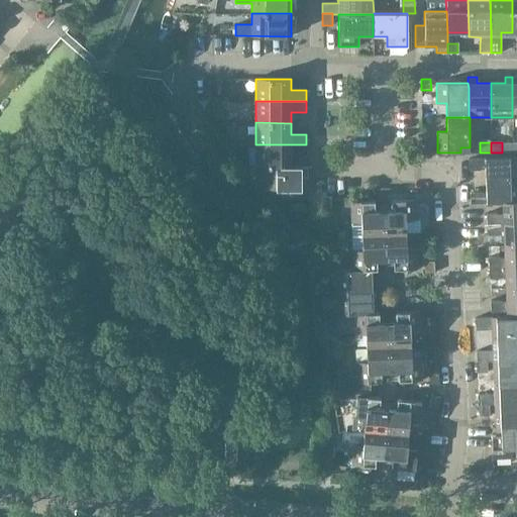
[(267,167),(291,167),(291,166),(291,156),(306,156),(306,144),(255,144),(255,167),(267,167)]
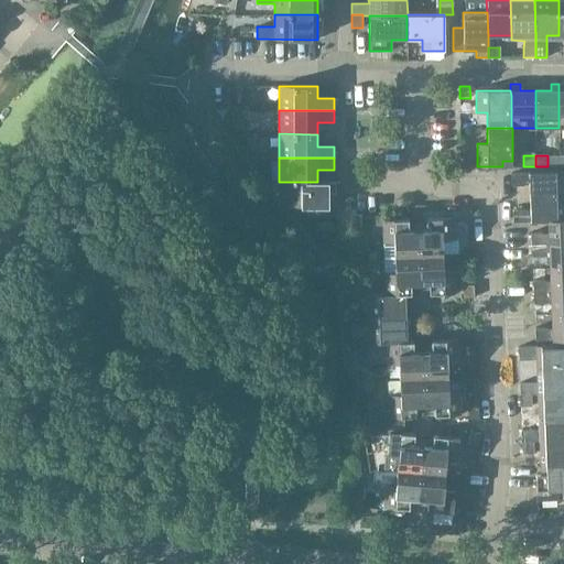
[(470,172),(470,166),(470,160),(459,160),(459,172),(470,172)]
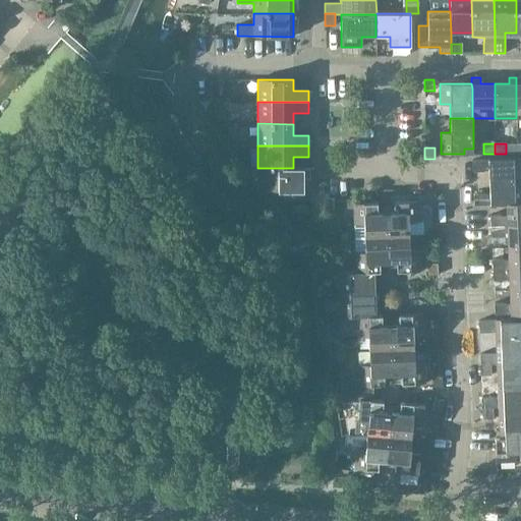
[(520,180),(520,158),(472,160),(472,171),(488,171),(488,181),(520,180)]
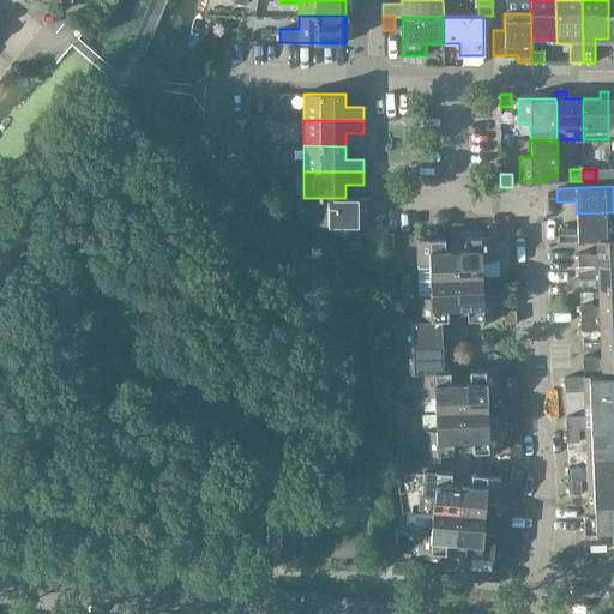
[(366,197),(345,197),(345,198),(317,198),(317,224),(345,224),(345,235),(359,236),(359,208),(366,206),(366,197)]
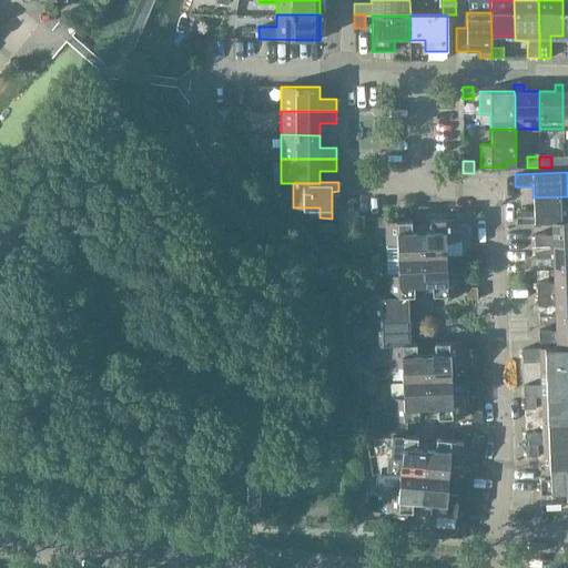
[(567,196),(533,198),(534,210),(516,211),(517,223),(551,222),(551,221),(567,220),(567,196)]
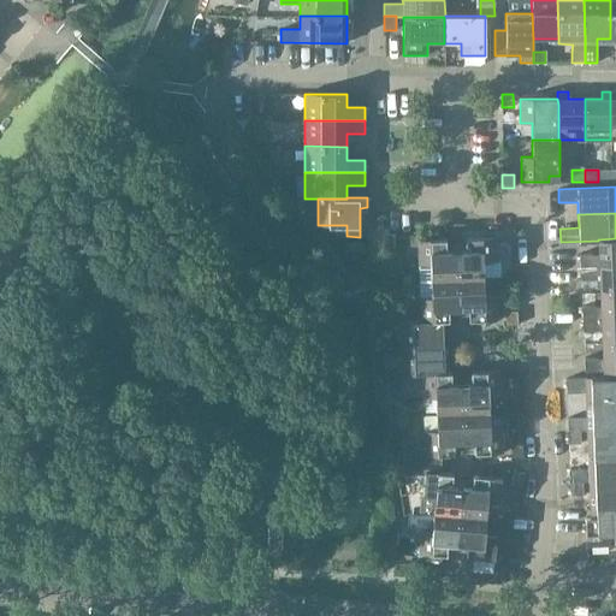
[(514,244),(514,232),(503,232),(503,246),(514,244)]
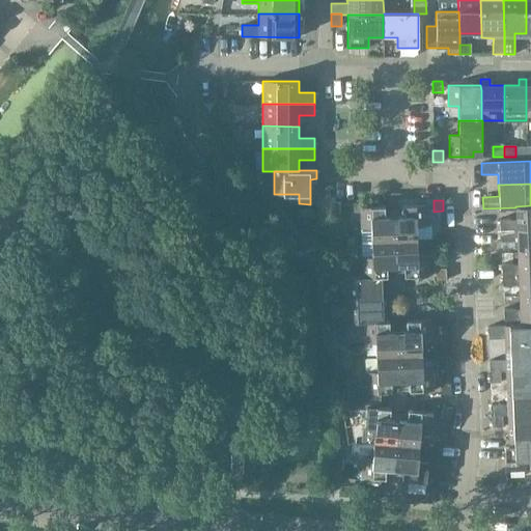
[(329,214),(339,213),(339,202),(329,202),(329,214)]
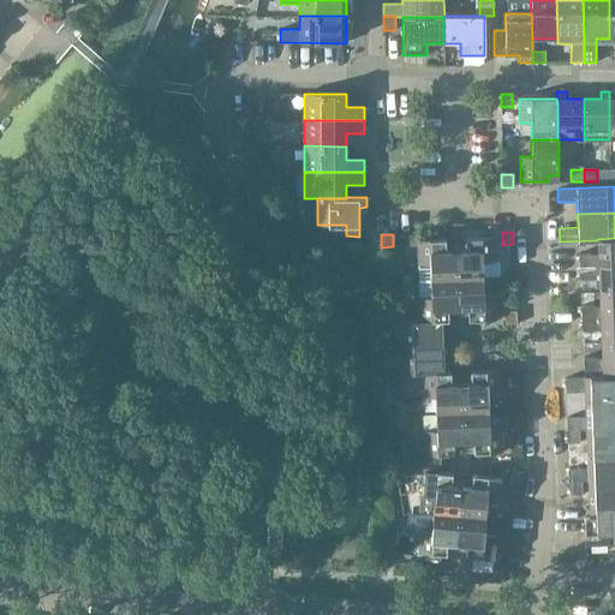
[(465,244),(455,244),(457,279),(483,279),(483,262),(494,261),(494,237),(465,238),(465,244)]
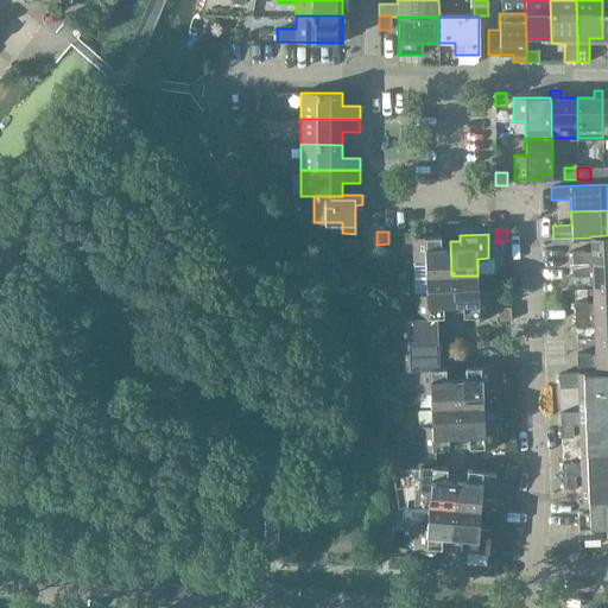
[(441,235),(412,236),(415,277),(425,277),(451,276),(450,241),(441,241),(441,235)]
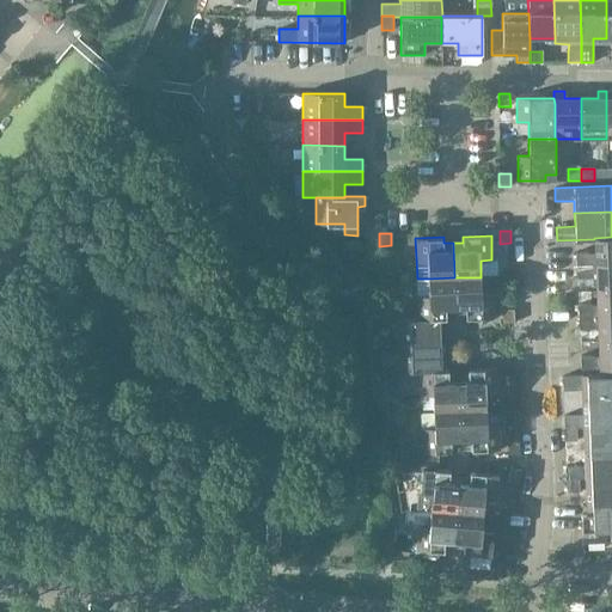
[(611,237),(594,238),(594,239),(594,251),(576,252),(576,265),(611,263),(611,237)]
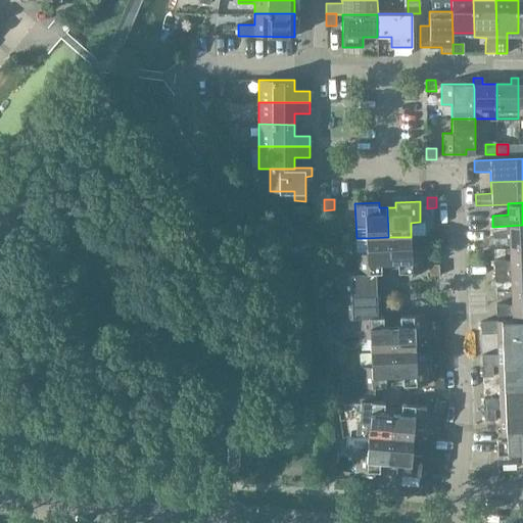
[(522,225),(492,227),(493,237),(509,237),(510,247),(522,246),(522,225)]
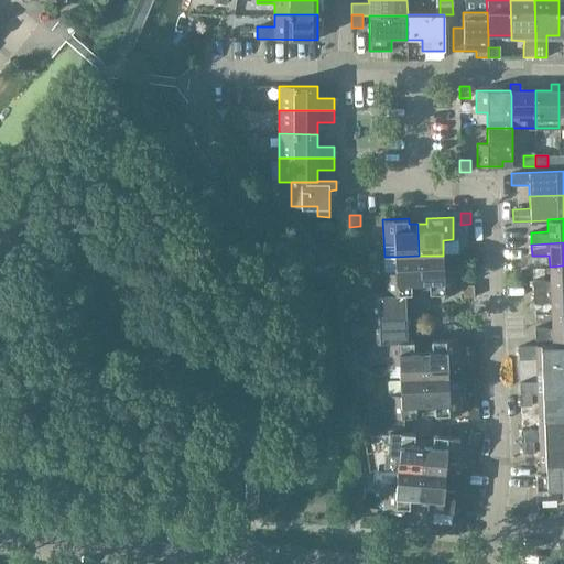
[(419,256),(394,257),(384,257),(386,294),(405,294),(412,294),(412,289),(420,289),(419,256)]
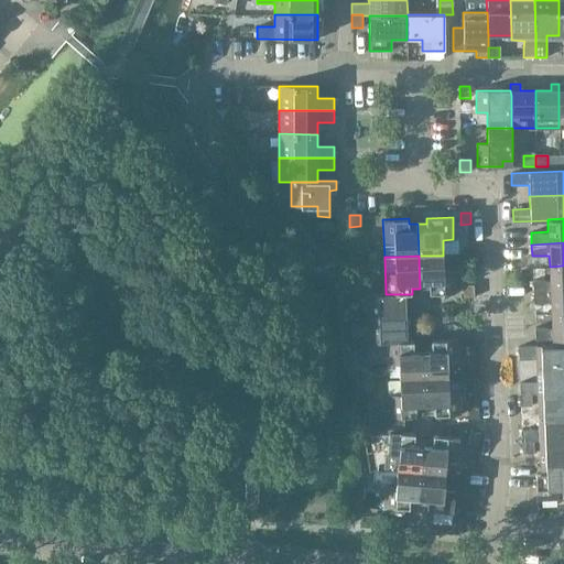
[(443,256),(419,256),(420,289),(429,288),(430,293),(455,292),(454,270),(444,270),(443,256)]
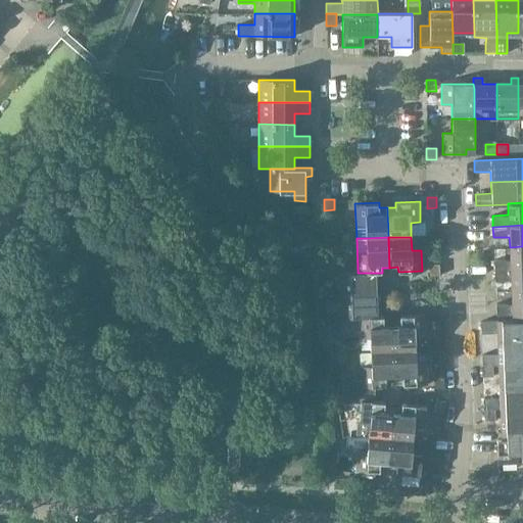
[(522,269),(522,246),(510,247),(510,258),(493,259),(494,271),(522,269)]
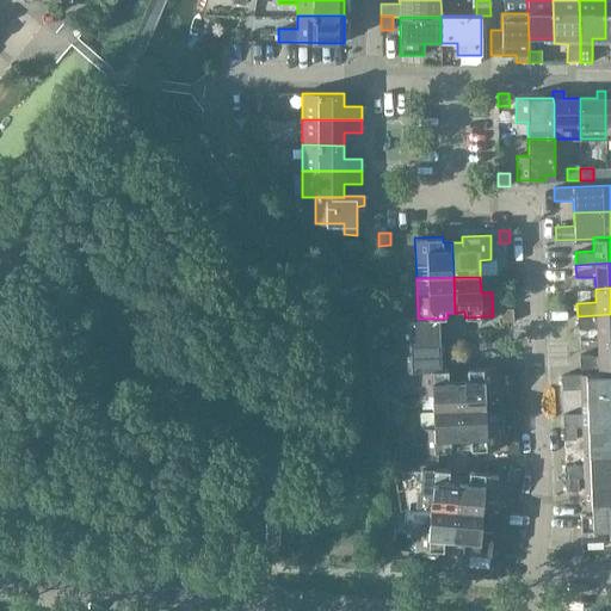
[(382,321),(394,320),(394,307),(382,308),(382,321)]
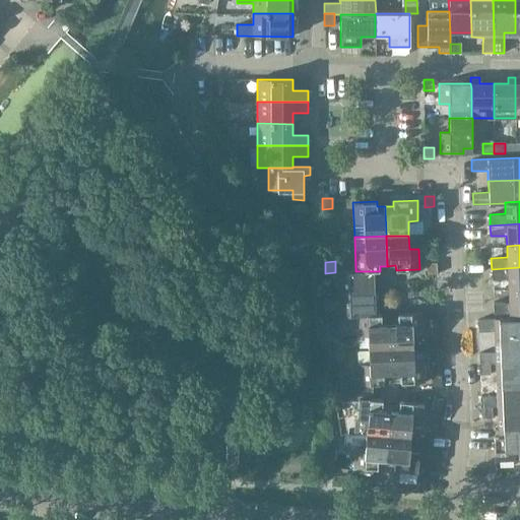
[(437,263),(435,263),(426,264),(427,275),(437,275),(437,263)]
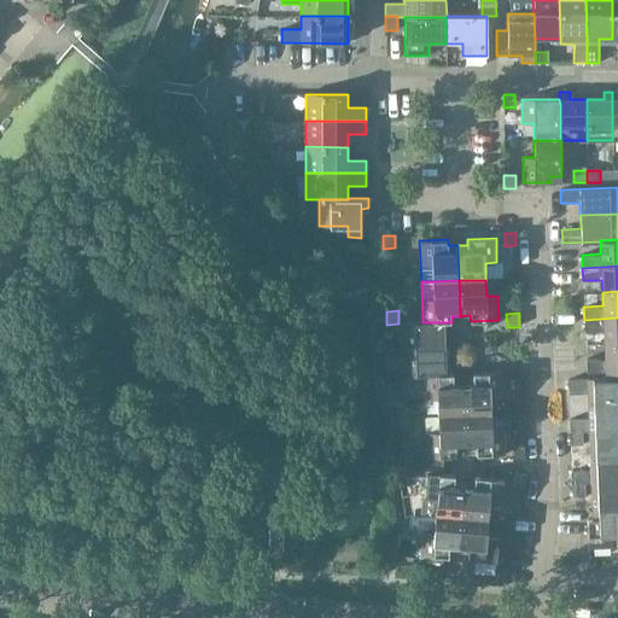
[(617,318),(584,320),(584,333),(604,332),(605,345),(617,344),(617,318)]
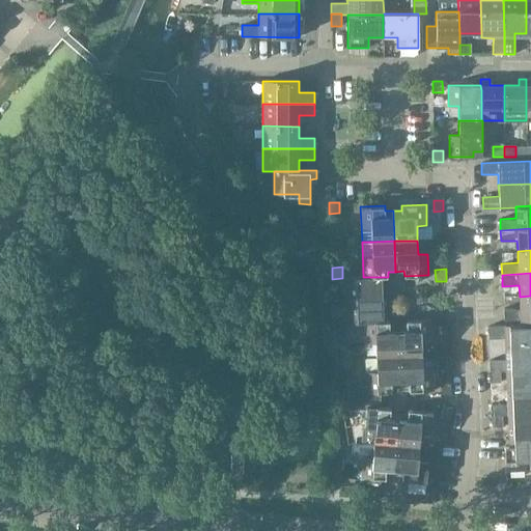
[(382,290),(382,277),(363,277),(345,277),(346,300),(389,299),(388,290),(382,290)]
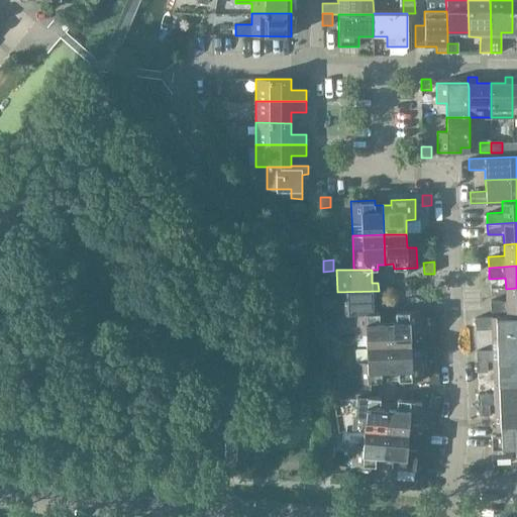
[(412,287),(431,285),(430,274),(411,275),(412,287)]
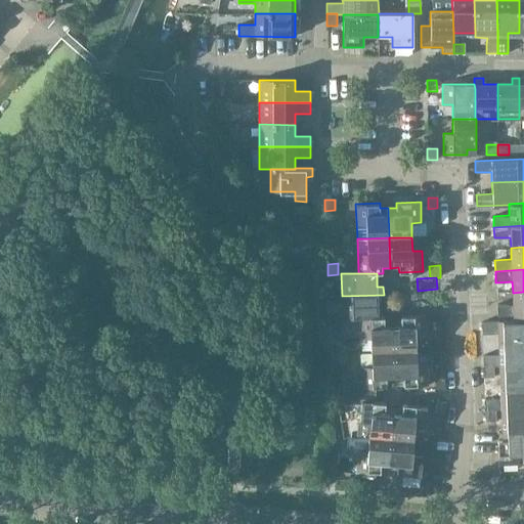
[(523,314),(523,292),(513,293),(513,303),(496,304),(497,315),(523,314)]
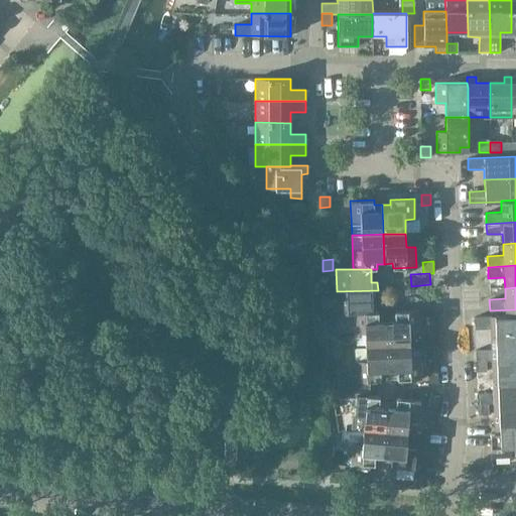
[(372,298),(378,298),(378,290),(337,291),(338,313),(355,313),(355,312),(373,312),(373,311),(372,298)]
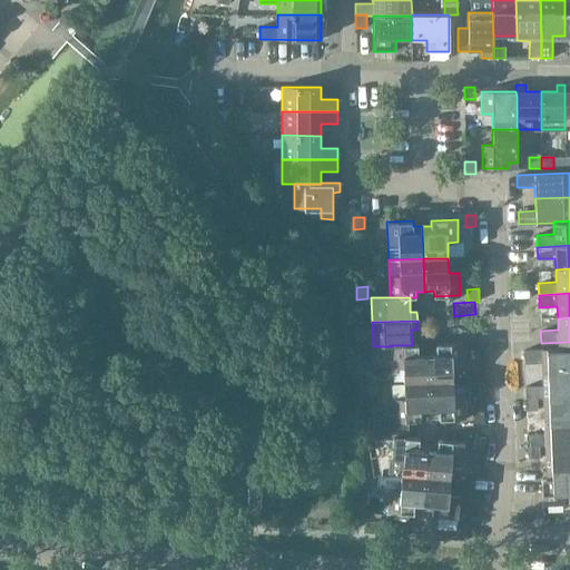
[(469,350),(481,350),(481,337),(469,337),(469,350)]
